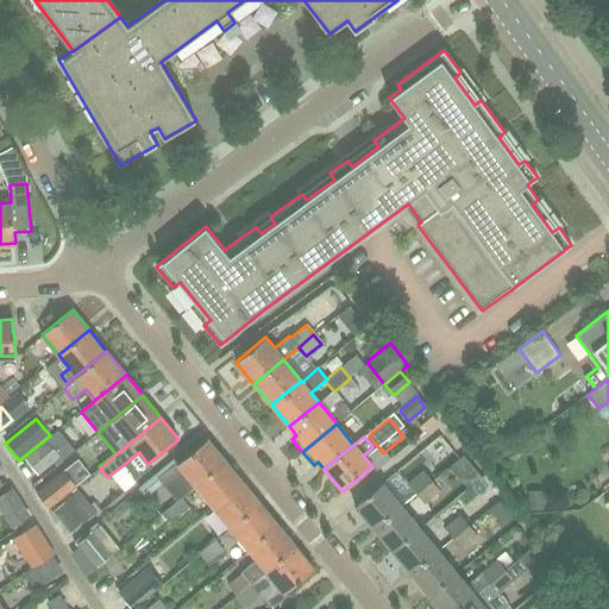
[(196,487),(195,485),(226,460),(208,439),(179,463),(161,477),(164,482),(179,500),(182,497),(196,487)]
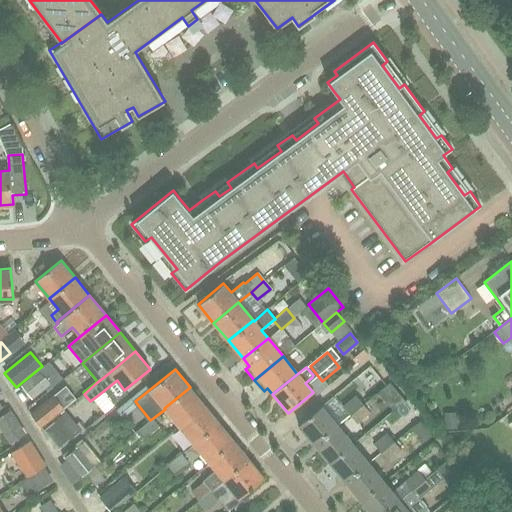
[(32,400),(50,384),(39,371),(20,386),(32,400)]
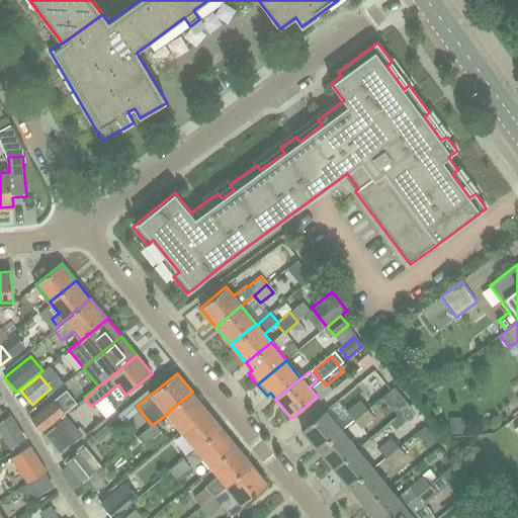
[(207,410),(192,392),(166,413),(167,414),(181,431),(207,410)]
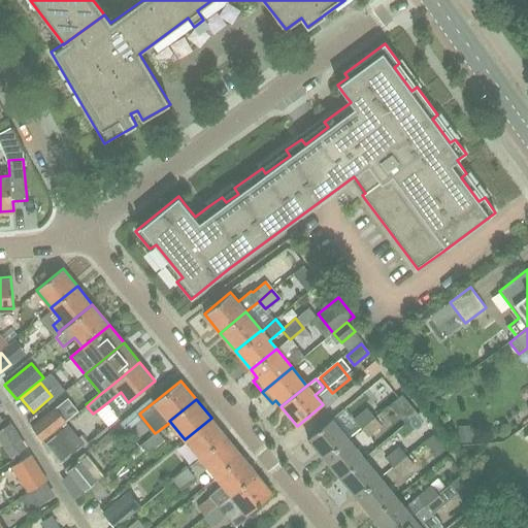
[(43,441),(56,431),(66,423),(55,407),(31,427),(42,441),(43,441)]
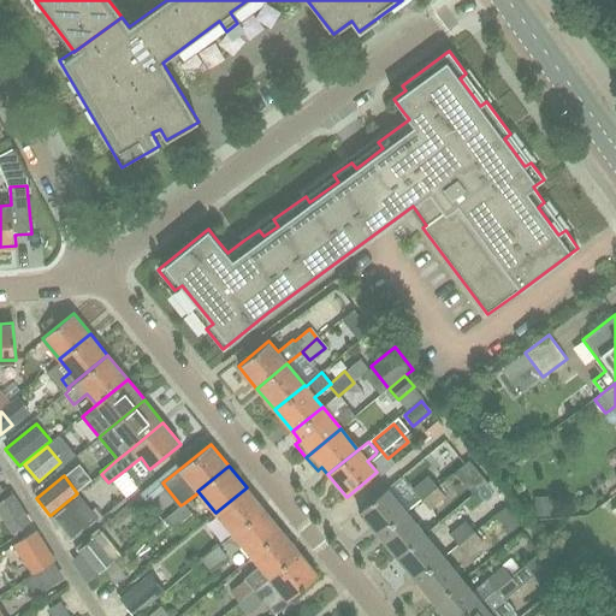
[(420,499),(437,486),(427,475),(412,489),(420,499)]
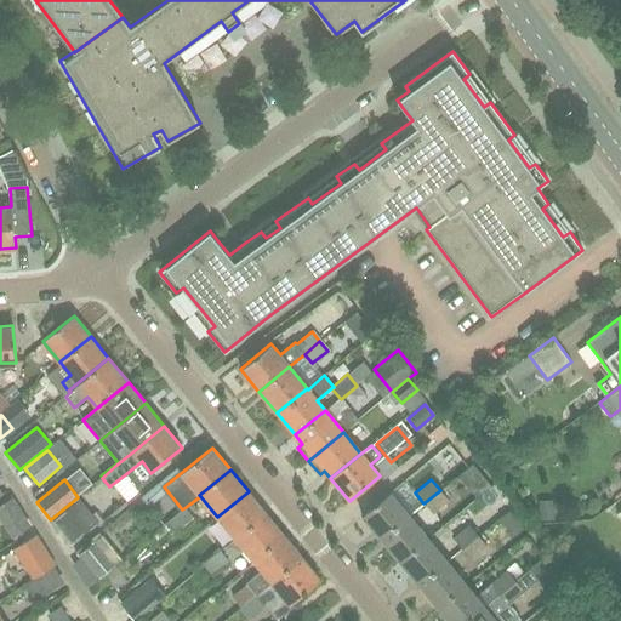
[(440,490),(423,503),(433,514),(449,501),(440,490)]
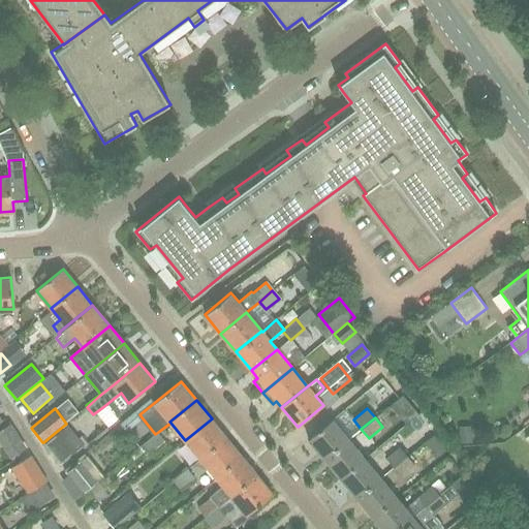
[(200,459),(226,438),(212,418),(185,440),(200,459)]
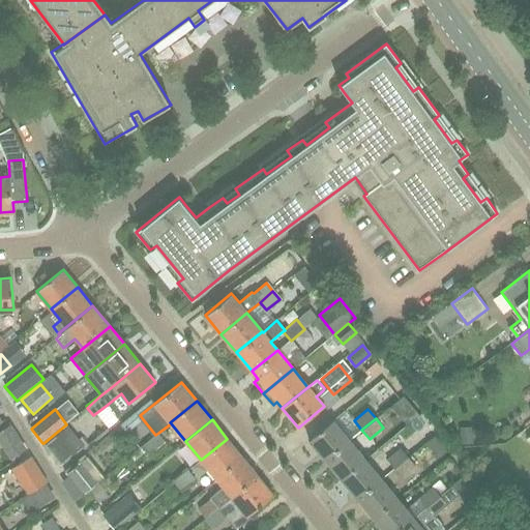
[(324,460),(348,440),(331,420),(308,440),(324,460)]
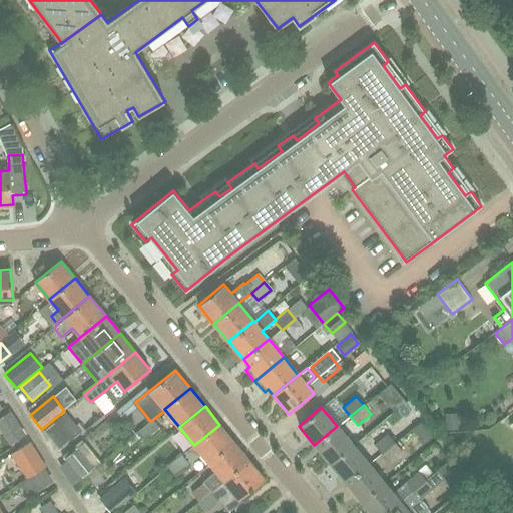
[(0,430),(9,445),(25,435),(10,411),(0,417),(0,430)]
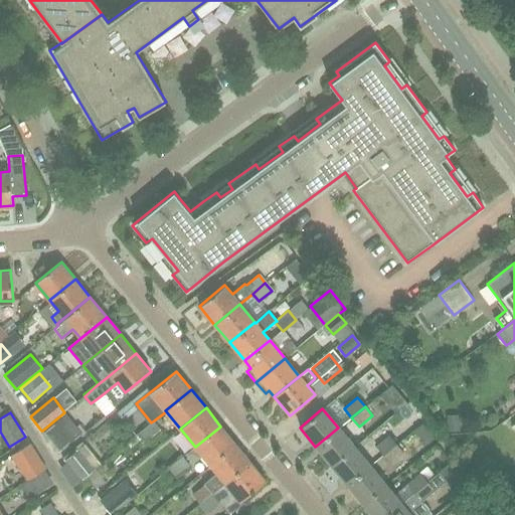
[(55,422),(44,433),(59,452),(81,433),(65,414),(55,422)]
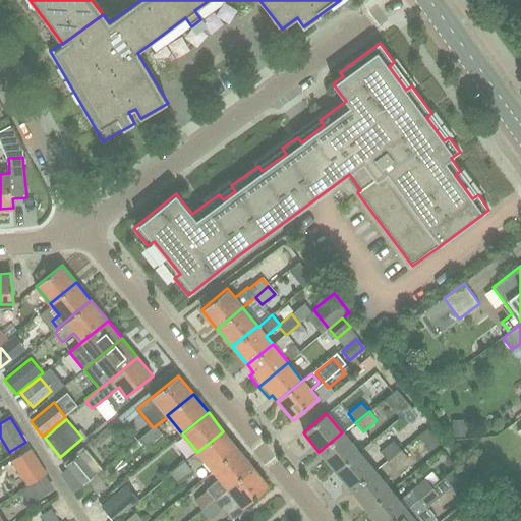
[(156,425),(153,427),(141,437),(149,446),(163,433),(156,425)]
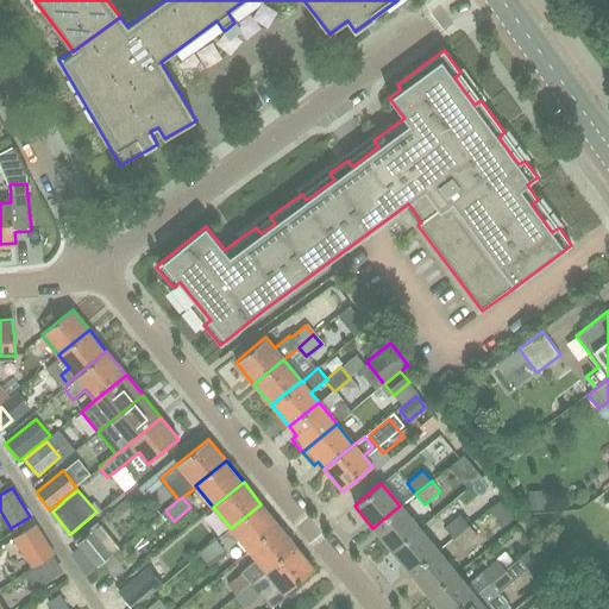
[(248,550),(277,525),(261,504),(231,528),(219,539),(227,548),(239,540),(248,550)]
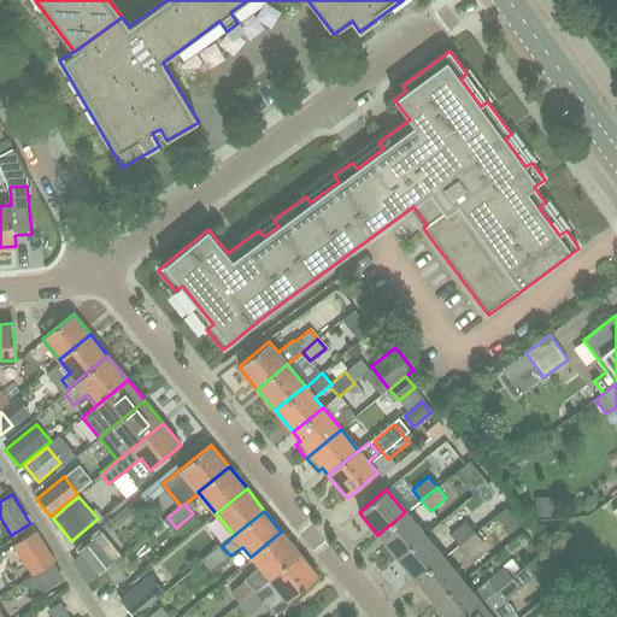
[(397,558),(424,536),(405,512),(377,535),(397,558)]
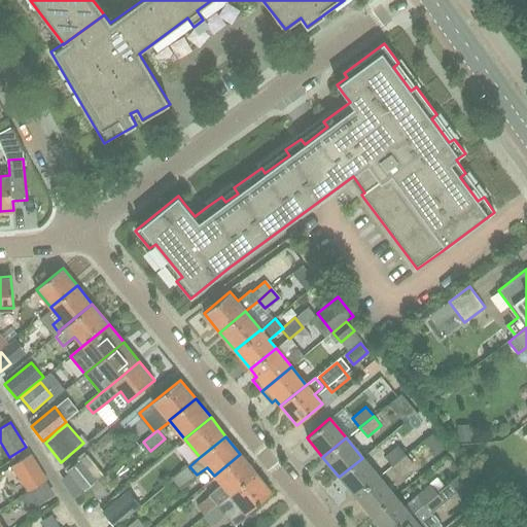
[(391,466),(406,455),(398,446),(384,457),(391,466)]
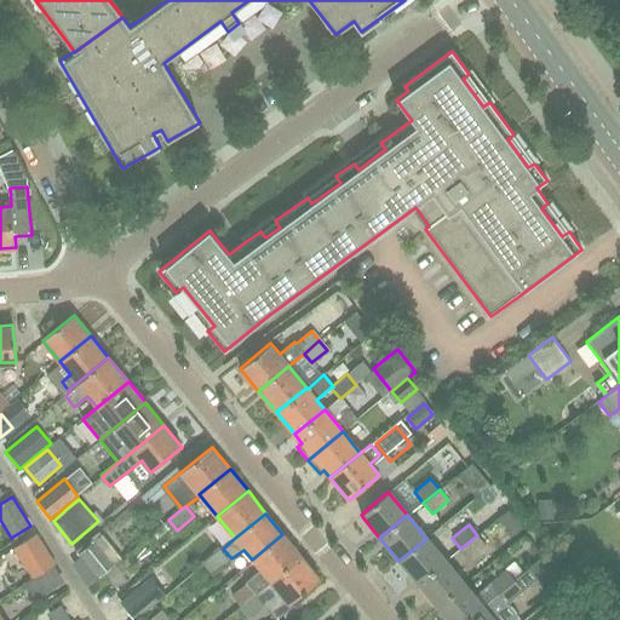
[(36,533),(12,549),(32,579),(56,563),(36,533)]
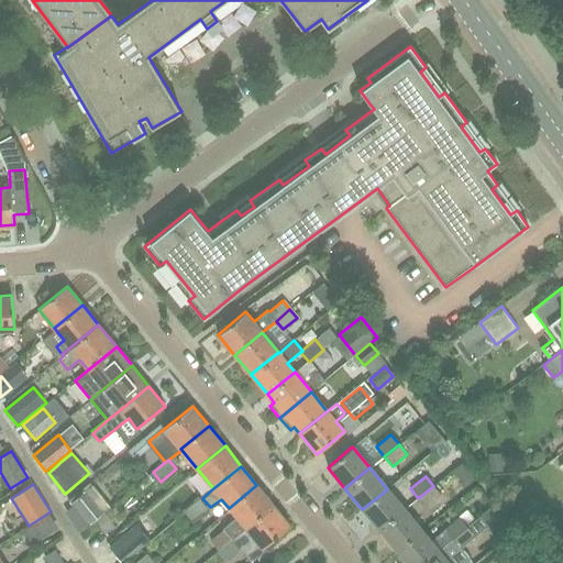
[(231,539),(236,536),(245,528),(273,505),(256,485),(229,508),(236,518),(223,530),(231,539)]
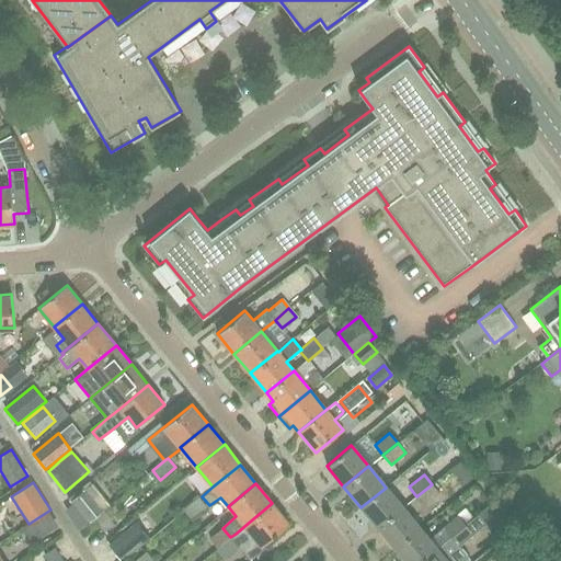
[(432,484),(416,496),(425,506),(439,494),(432,484)]
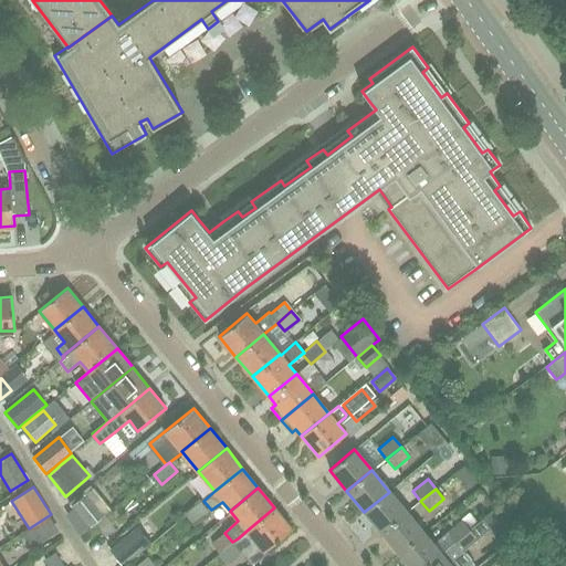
[(381,533),(407,513),(389,492),(364,512),(381,533)]
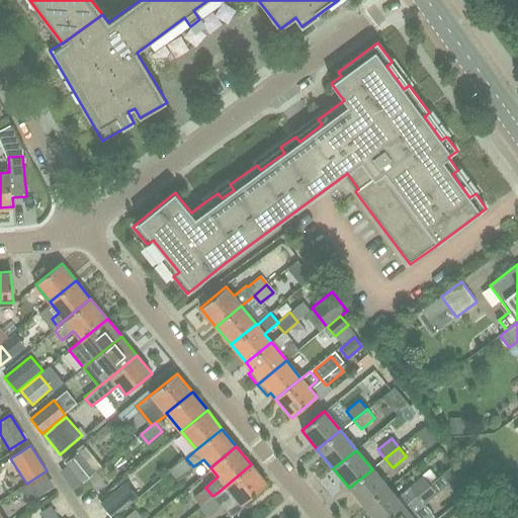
[(78,452),(65,464),(82,484),(96,471),(78,452)]
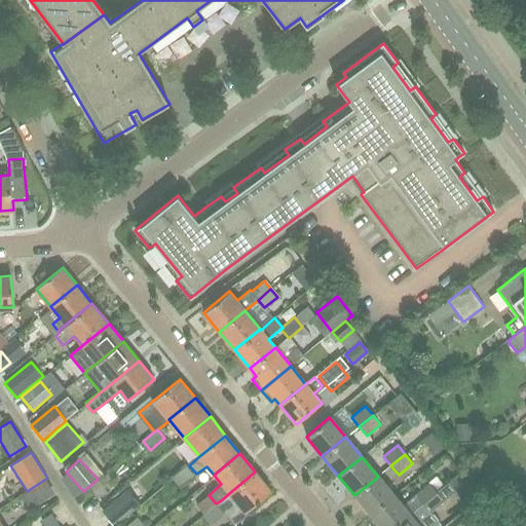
[(187,466),(173,479),(180,487),(194,476),(187,466)]
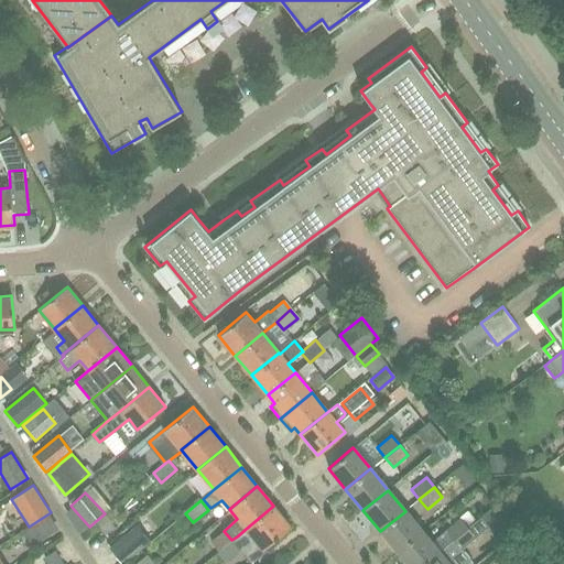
[(273,506),(246,529),(258,545),(246,556),(250,563),(267,551),(263,548),(290,527),(273,506)]
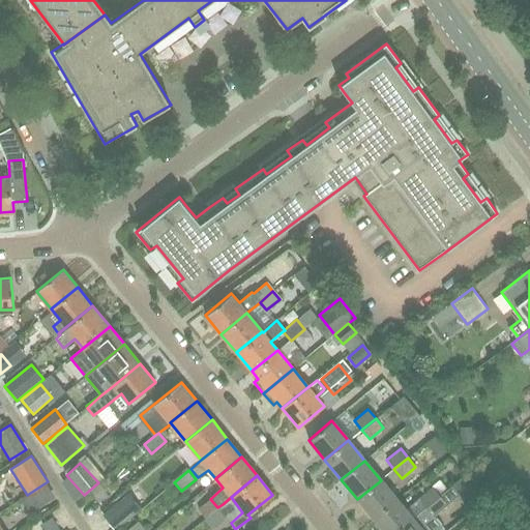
[(447,490),(440,496),(399,529),(439,529),(443,527),(434,517),(460,496),(472,486),(464,476),(451,486),(447,490)]
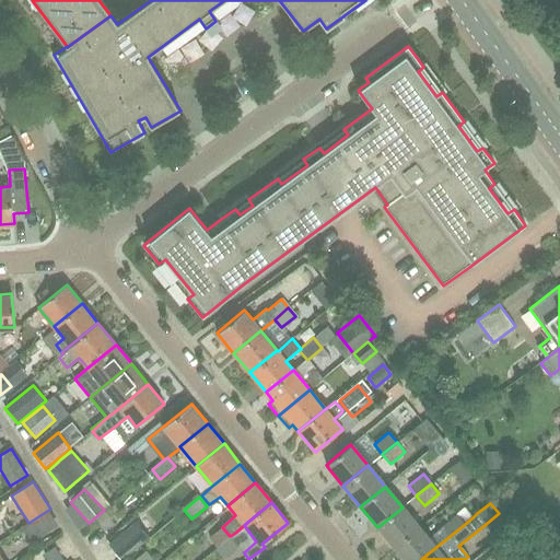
[(394,548),(419,527),(403,508),(377,527),(394,548)]
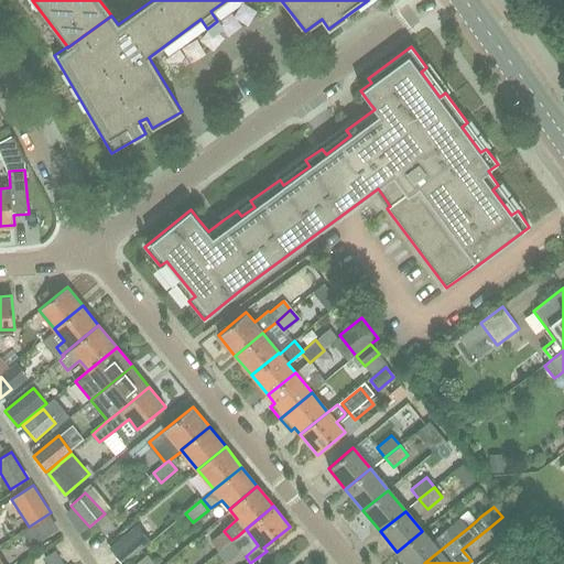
[(32,546),(58,529),(49,514),(22,531),(32,546)]
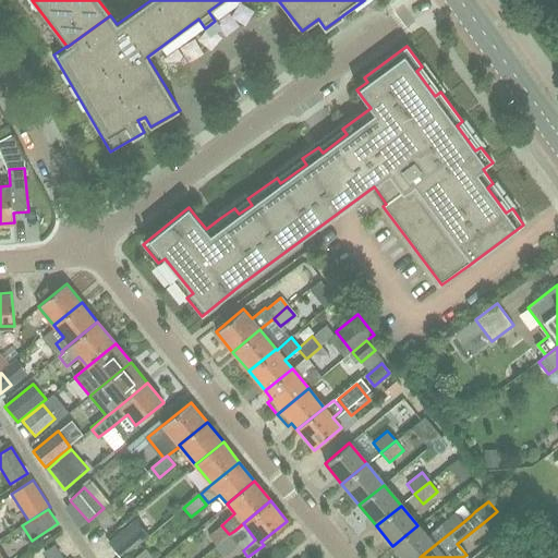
[(402,557),(420,557),(463,522),(457,513),(427,537),(417,525),(392,546),(402,557)]
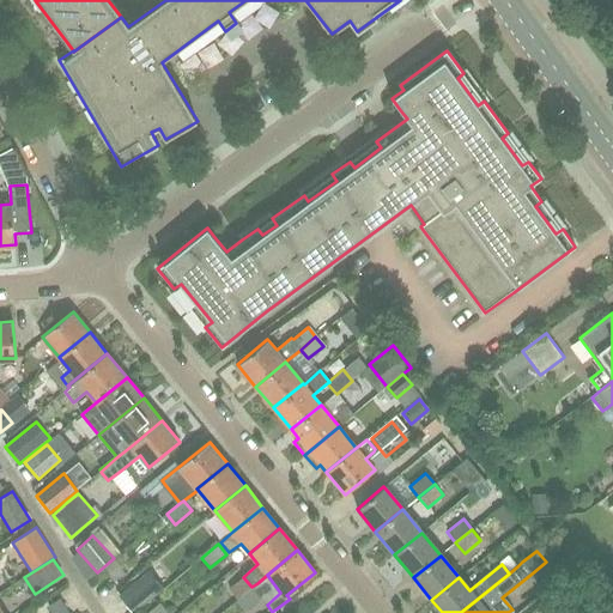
[(171,582),(157,565),(149,572),(147,571),(117,596),(131,612),(134,612),(163,589),(171,582)]
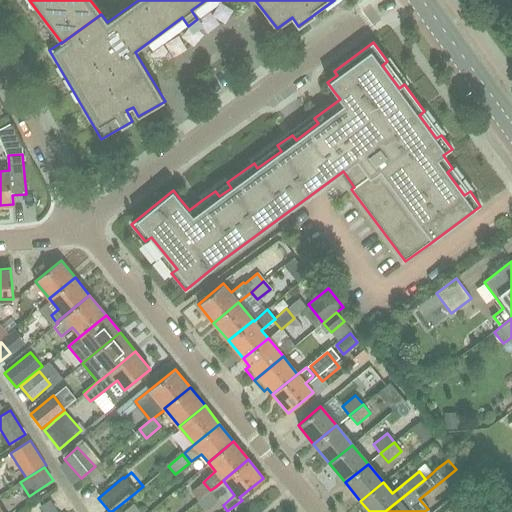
[(212,490),(211,491),(198,502),(205,510),(219,499),(212,490)]
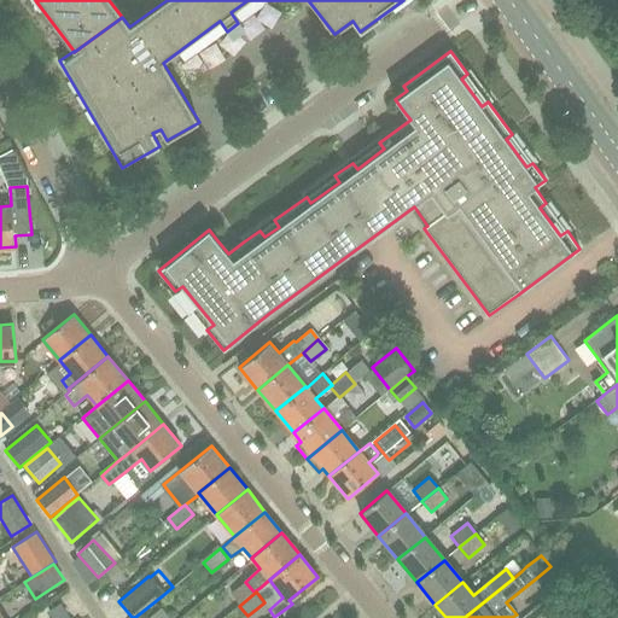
[(51,617),(69,617),(60,604),(47,611),(51,617)]
